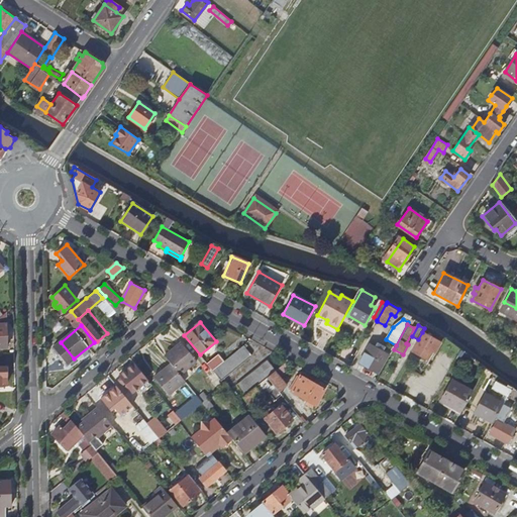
[(440,342),(422,332),(418,339),(412,350),(427,359),(433,348),(436,350),(440,342)]
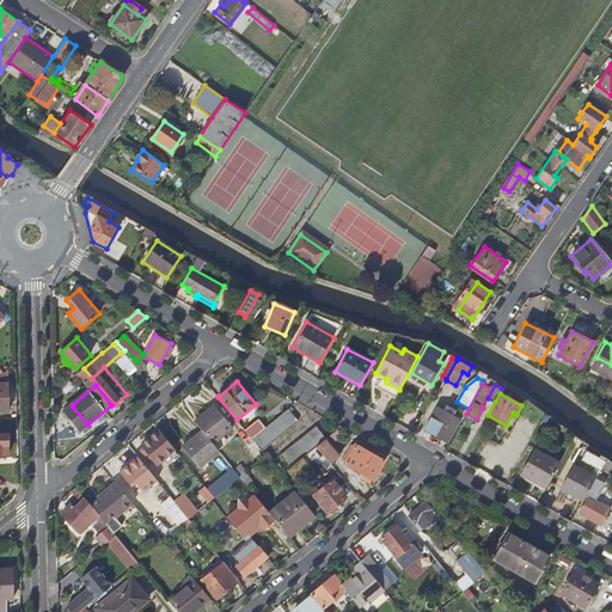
[(197,423),(202,430),(204,433),(214,445),(233,428),(215,405),(207,412),(208,414),(197,423)]
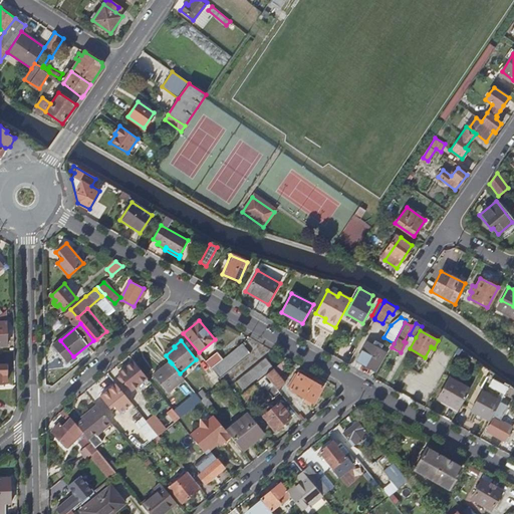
[(367,342),(357,360),(372,369),(386,347),(374,341),(372,345),(367,342)]
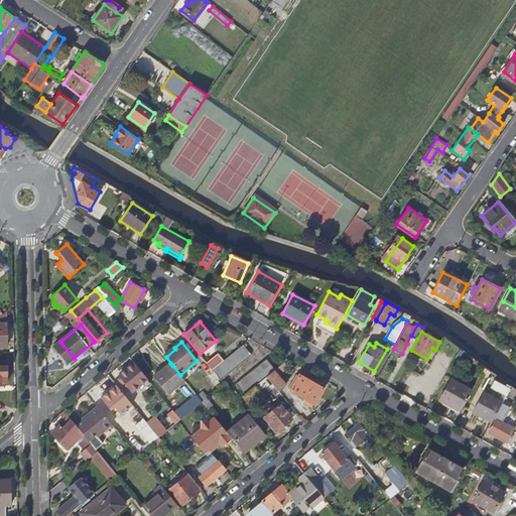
[(349,344),(343,355),(348,358),(354,347),(349,344)]
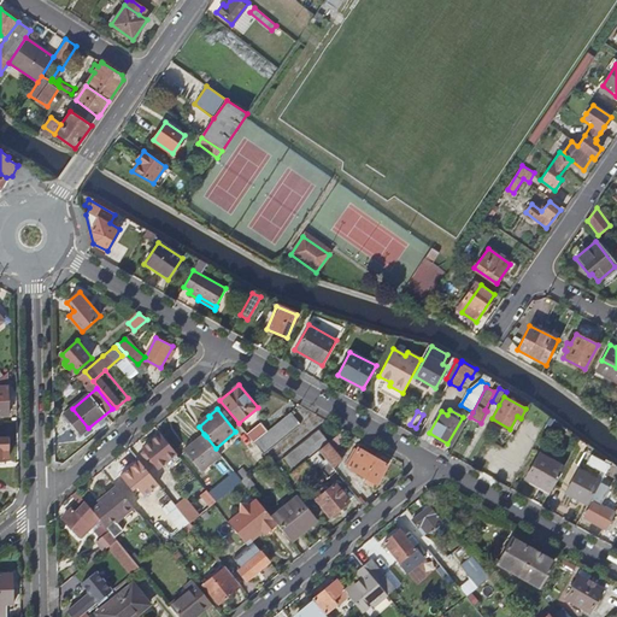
[(268,430),(254,442),(256,445),(264,454),(300,424),(291,412),(268,430)]
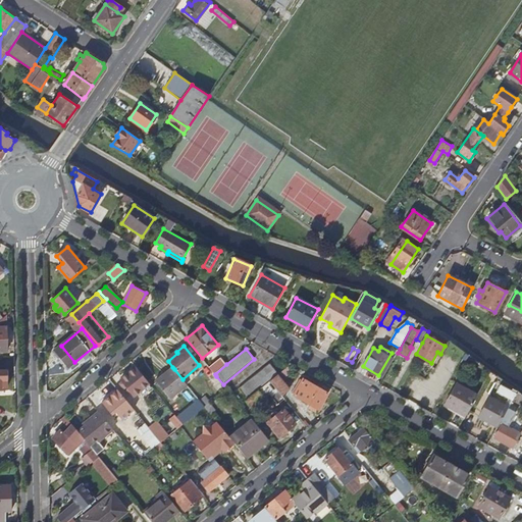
[(166,360),(168,361),(177,353),(176,352),(166,360)]
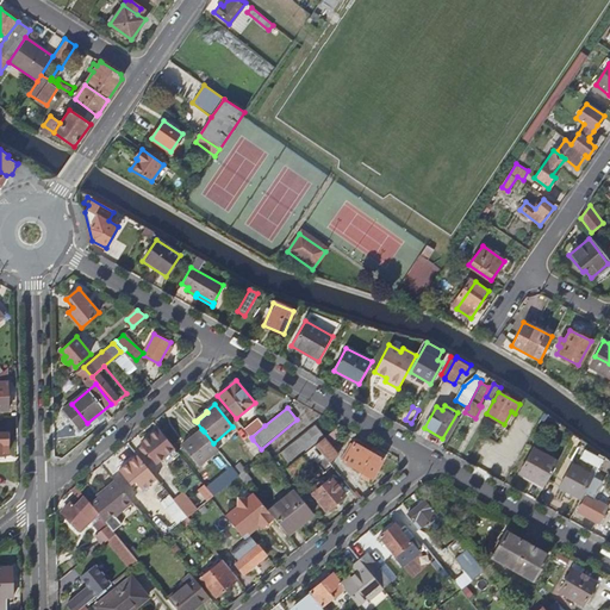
[(251,437),(265,425),(257,417),(244,429),(251,437)]
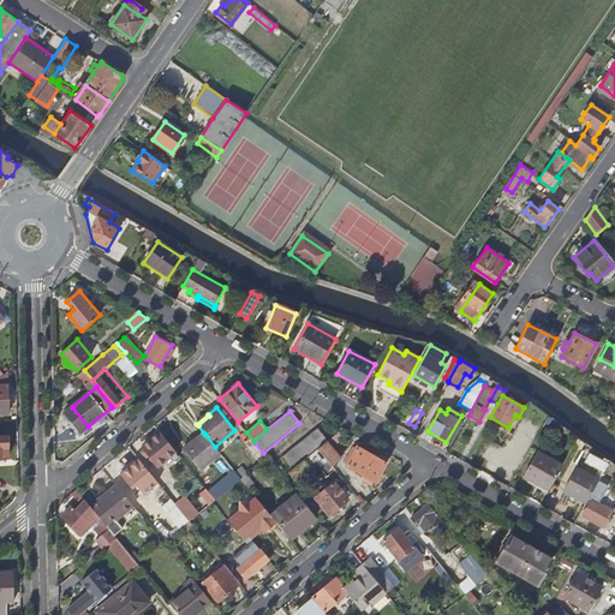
[(317,448),(327,441),(328,440),(318,429),(281,458),(291,470),(317,448)]
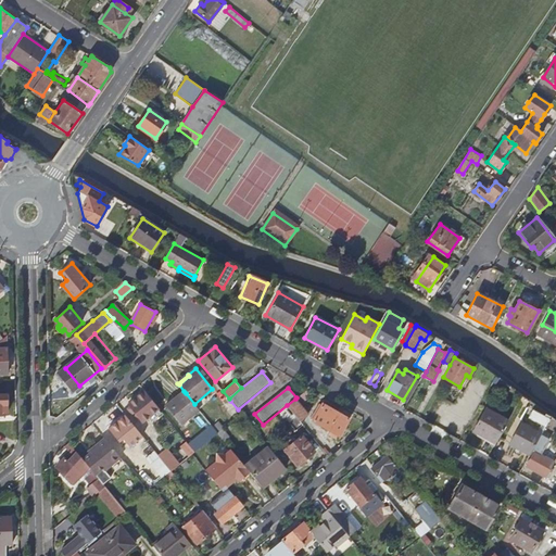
[(186,393),(184,391),(173,400),(175,402),(186,393)]
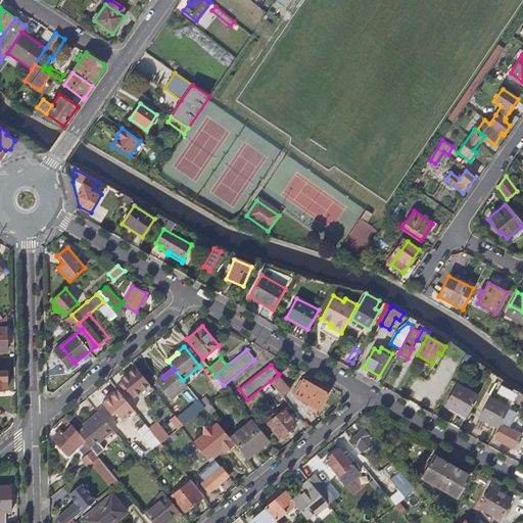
[(135,369),(121,381),(134,397),(139,393),(142,397),(151,389),(135,369)]
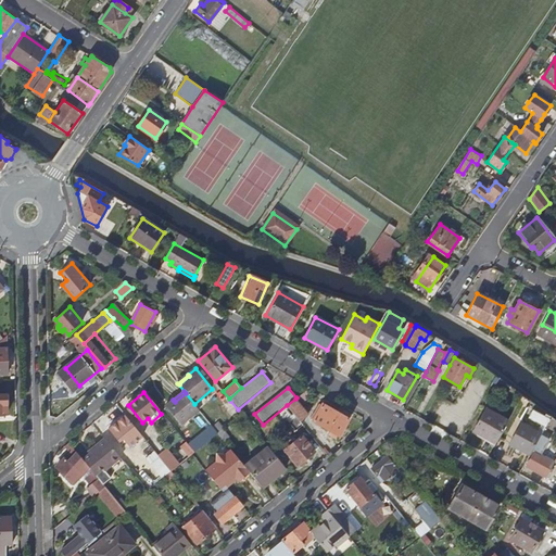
[(194,404),(186,393),(175,402),(173,400),(165,405),(181,425),(199,409),(194,404)]
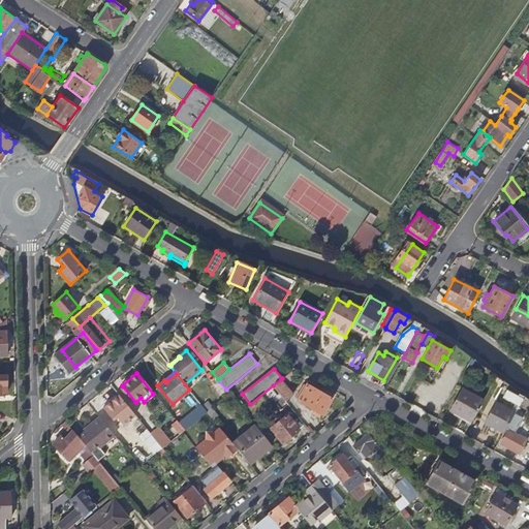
[(273,385),(285,401),(293,395),(281,379),(273,385)]
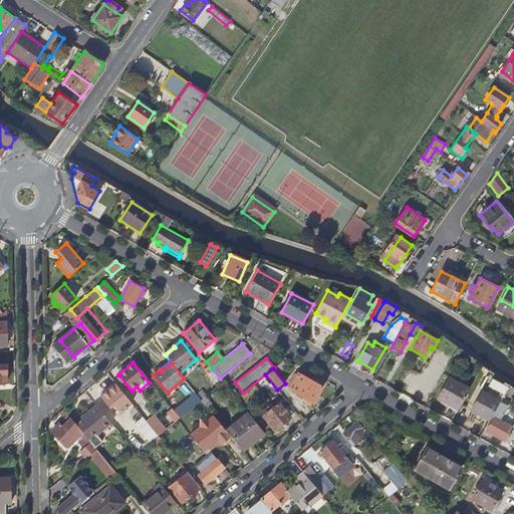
[(223,382),(220,378),(213,370),(207,375),(217,388),(223,382)]
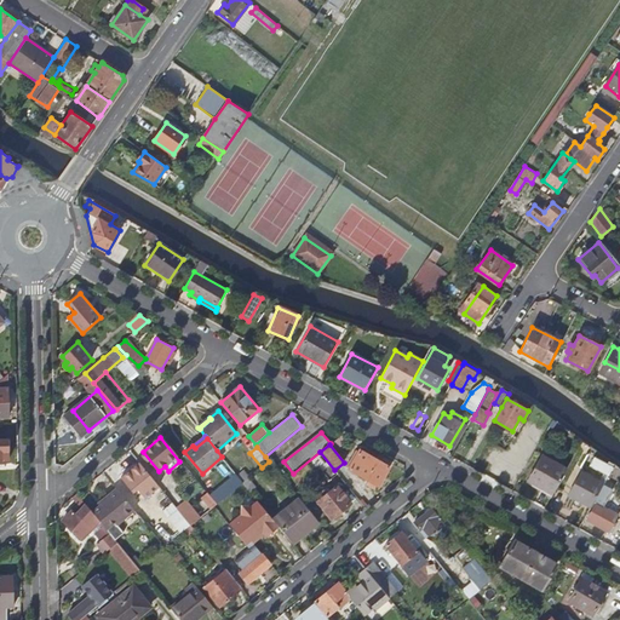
[(337,472),(334,470),(320,452),(293,474),(292,475),(299,484),(321,468),(329,478),(337,472)]
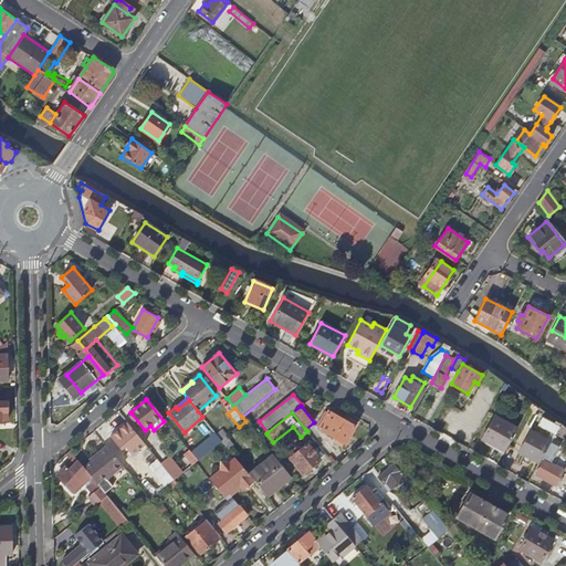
[(335,417),(327,412),(320,429),(345,443),(355,426),(336,416),(335,417)]
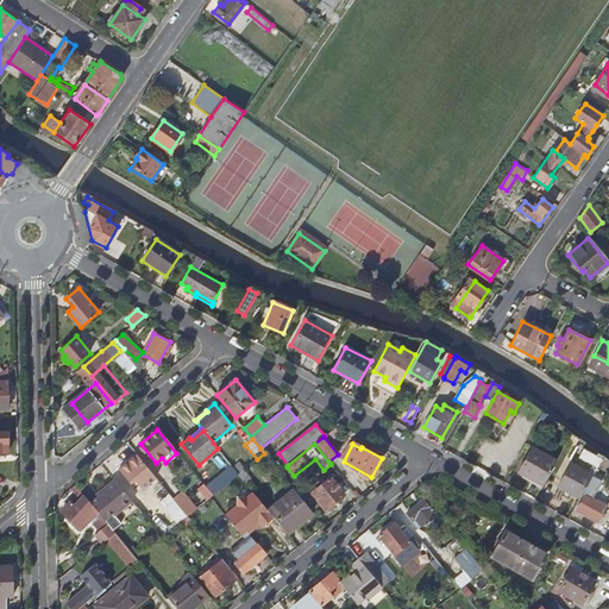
[(542,485),(557,460),(532,447),(519,472),(542,485)]
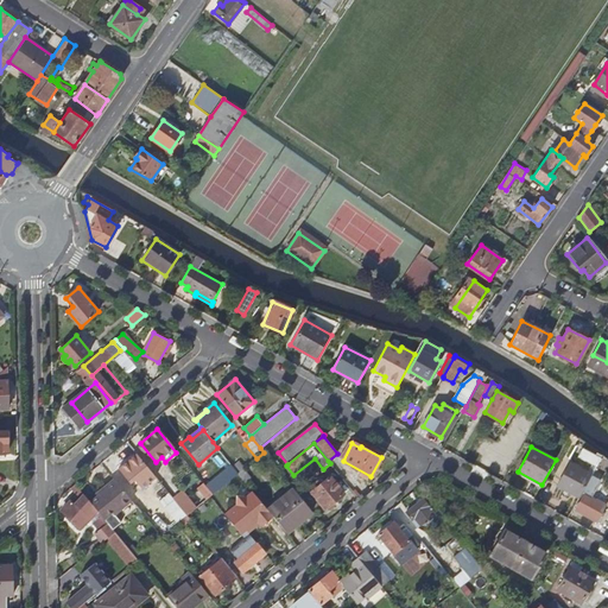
[(591,475),(601,460),(583,449),(578,457),(593,466),(588,473),(590,474),(591,475)]
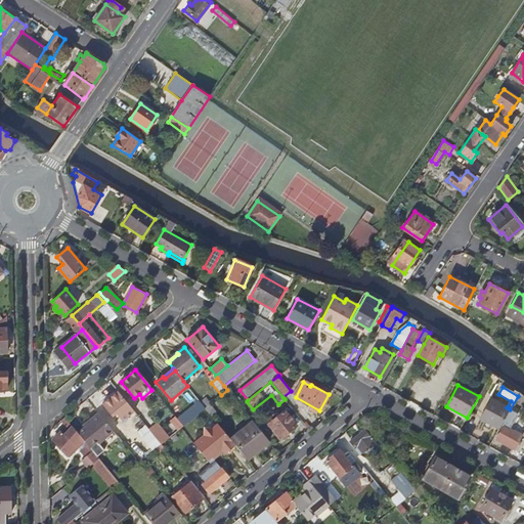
[(126,415),(130,410),(118,395),(104,407),(111,415),(120,407),(126,415)]
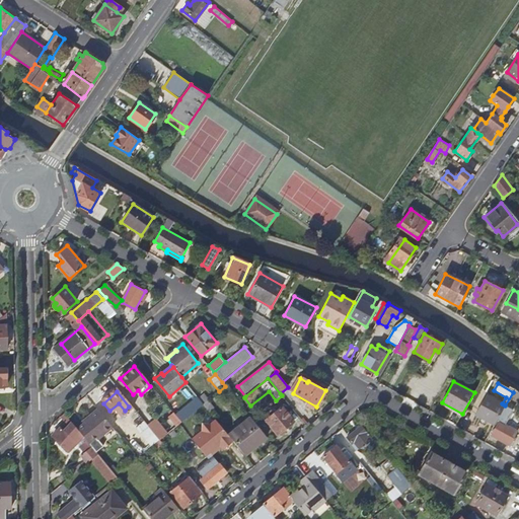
[(493,425),(504,404),(502,403),(487,395),(475,416),(493,425)]
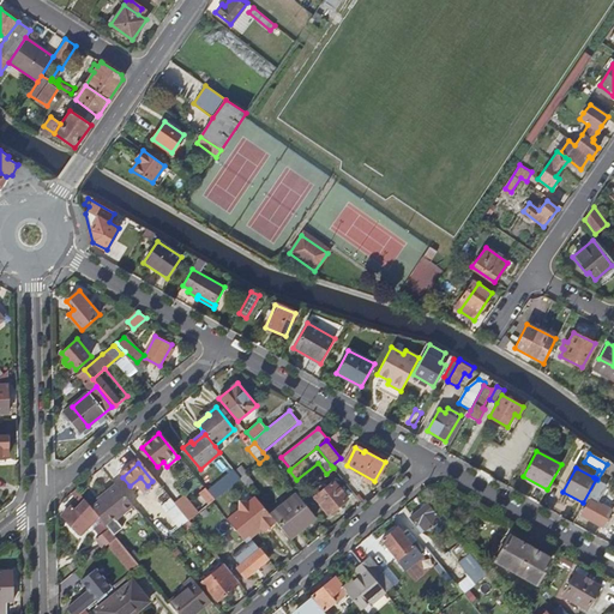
[(216,495),(241,477),(234,469),(209,487),(216,495)]
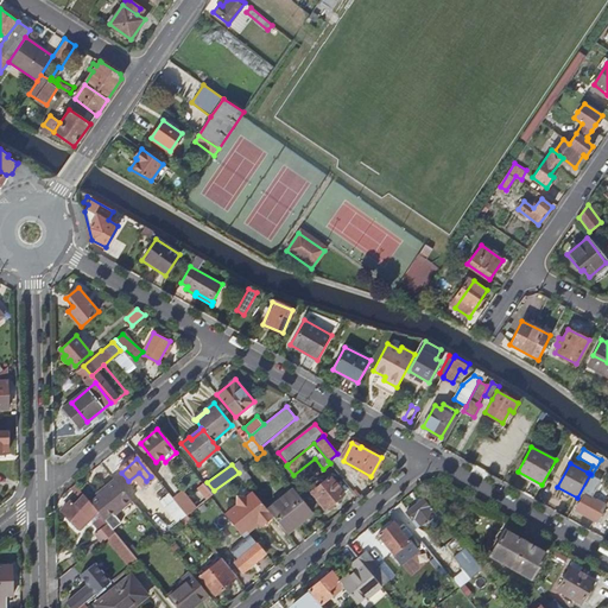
[(244,469),(238,473),(246,482),(251,477),(244,469)]
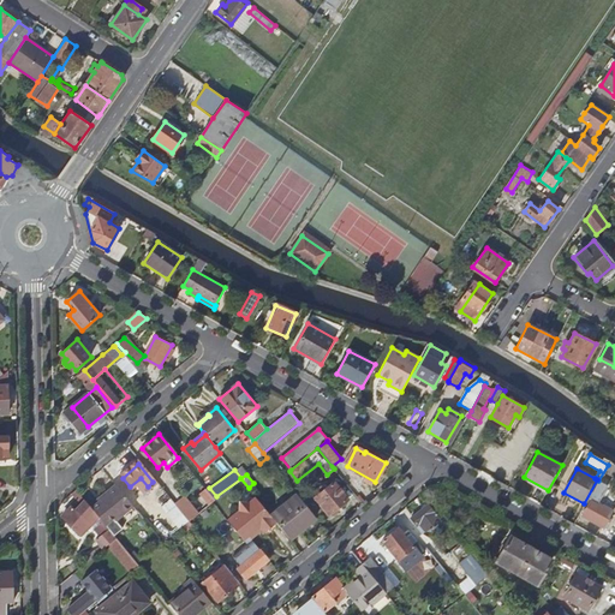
[(598,481),(586,502),(589,503),(583,515),(603,527),(611,512),(593,501),(603,483),(598,481)]
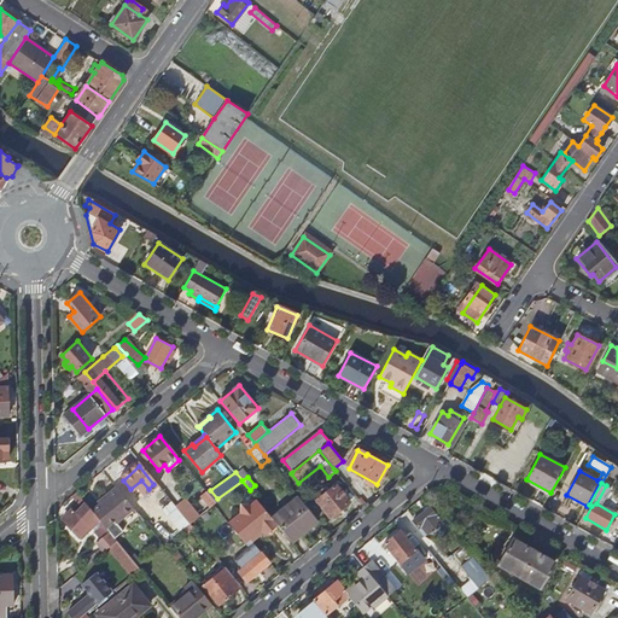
[(350,501),(336,484),(327,491),(324,488),(319,491),(322,495),(316,500),(331,518),(350,501)]
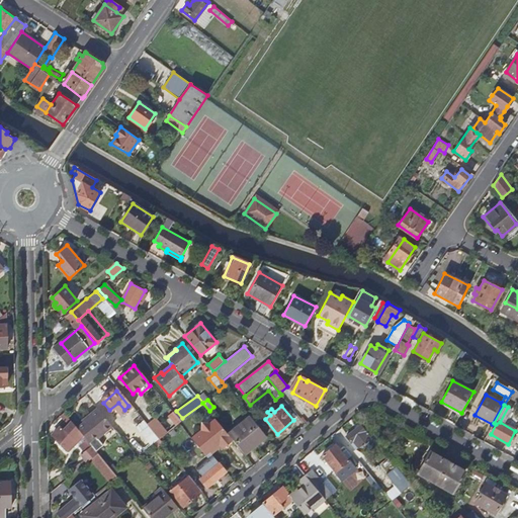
[(77,428),(83,435),(92,446),(96,451),(103,445),(98,439),(113,427),(98,409),(84,419),(86,422),(77,428)]
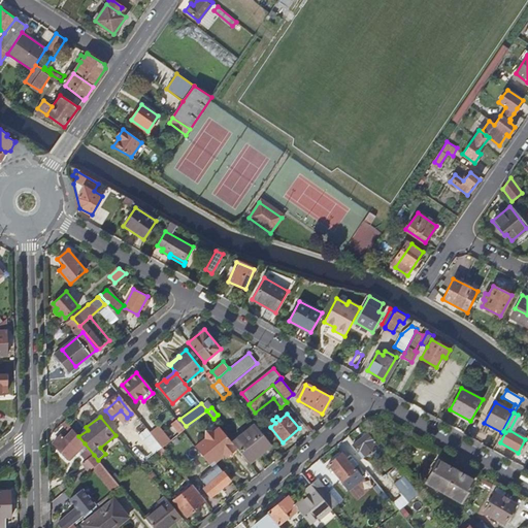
[(185,429),(176,419),(172,423),(179,433),(182,431),(185,429)]
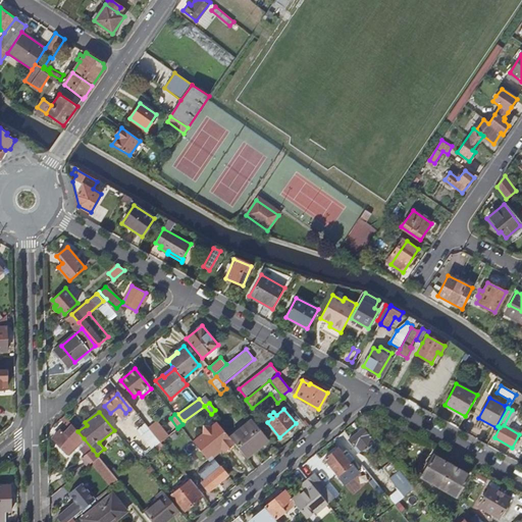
[(268,439),(252,419),(229,437),(236,444),(244,455),(252,449),(254,451),(268,439)]
